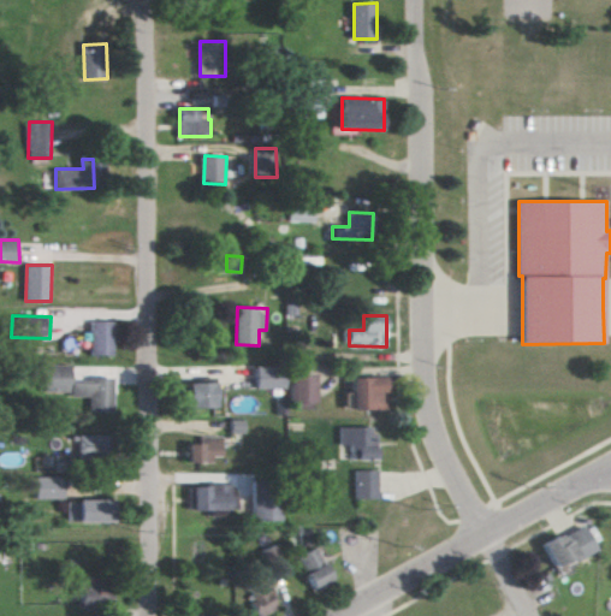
[(116,355),(116,321),(93,321),(92,355),(116,355)]
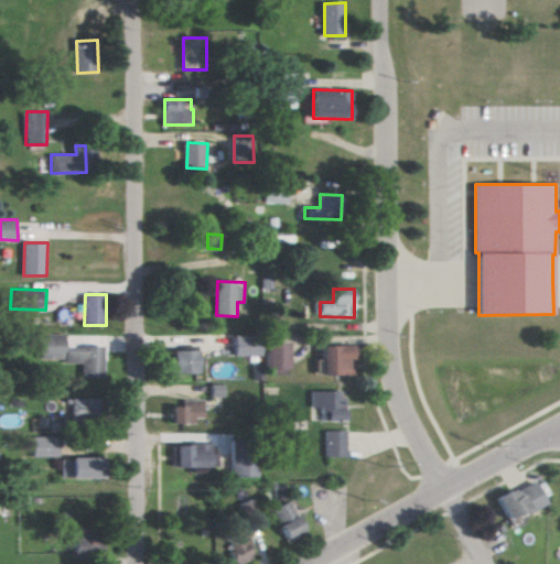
[(106,346),(68,346),(68,334),(42,334),(42,360),(84,360),(83,378),(106,378),(106,346)]
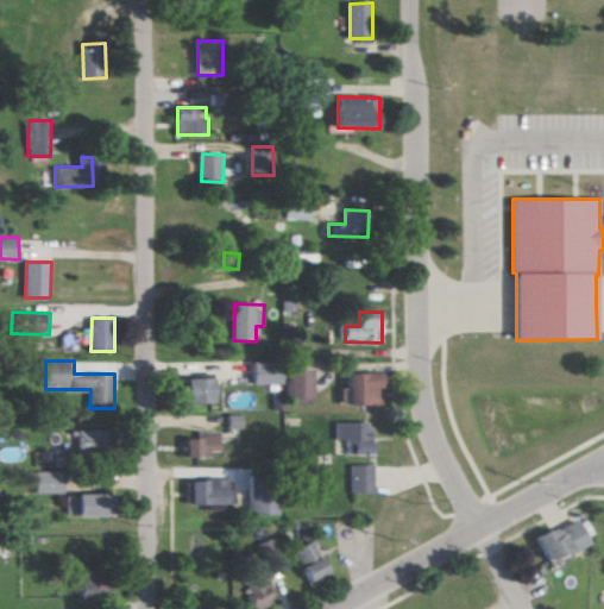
[(252,384),(282,384),(283,362),(253,362),(252,384)]
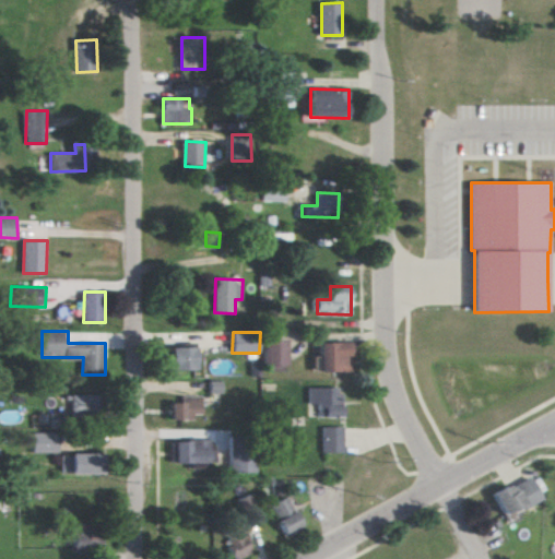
[(314,372),(351,371),(350,342),(318,343),(318,357),(313,357),(314,372)]
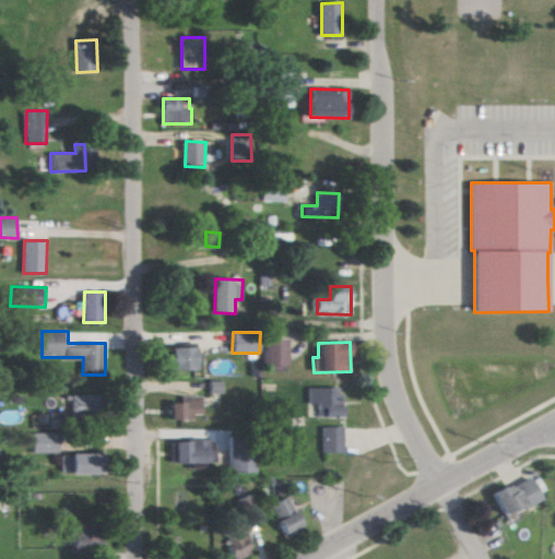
[(170,369),(196,369),(197,346),(170,346),(170,369)]
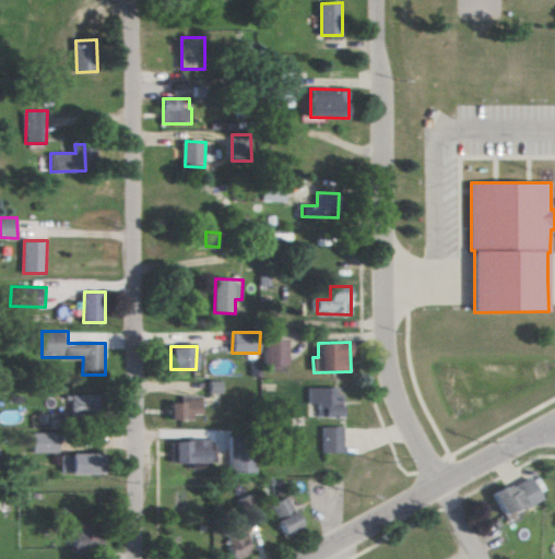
[(344,416),(344,388),(309,388),(310,416),(344,416)]
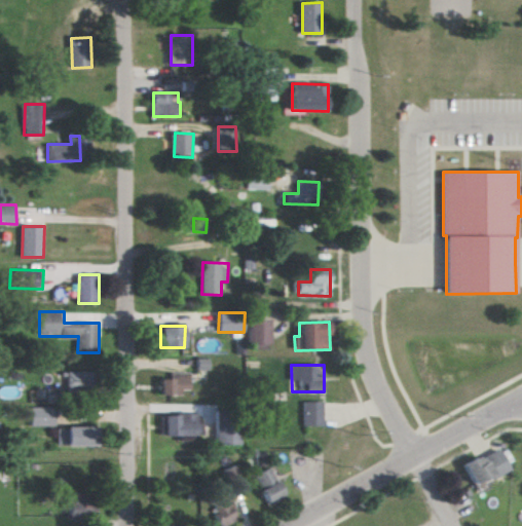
[(89,371),(68,372),(68,389),(89,389),(89,371)]
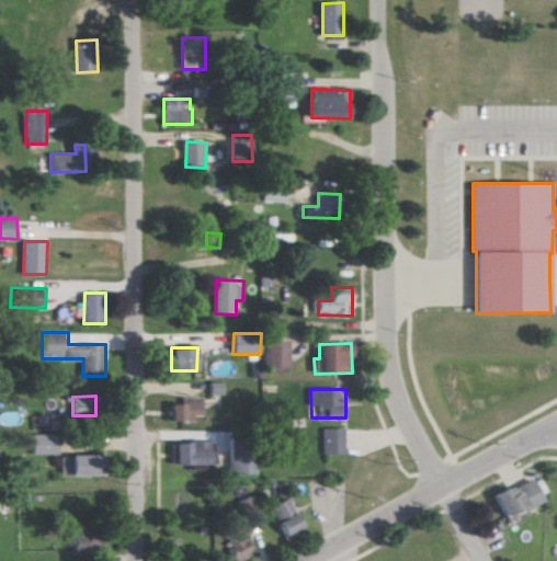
[(170,404),(171,420),(203,419),(202,397),(181,398),(182,403),(170,404)]
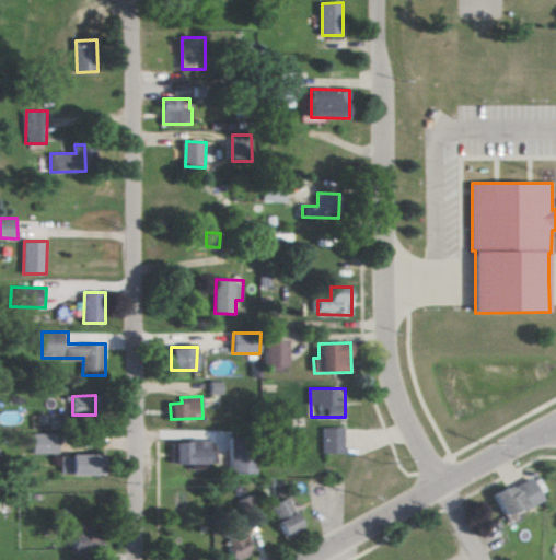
[(69,427),(69,413),(55,413),(54,426),(69,427)]
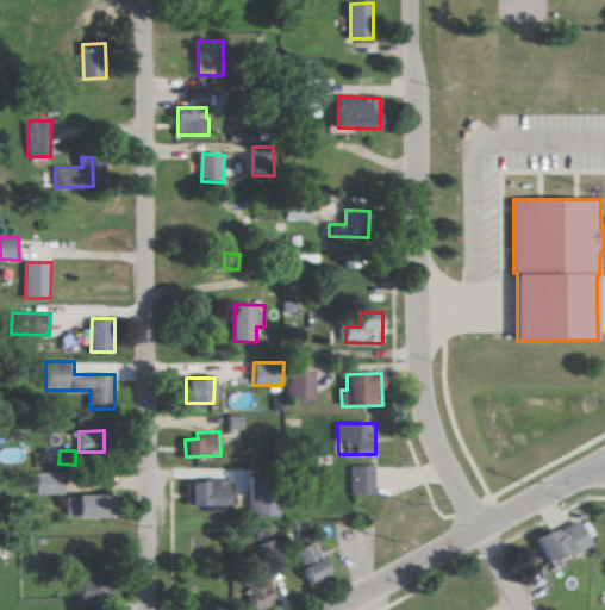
[(375,466),(351,466),(353,495),(375,493),(375,466)]
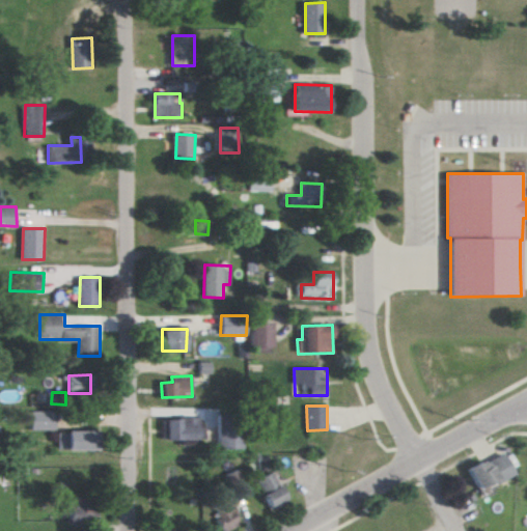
[(31,411),(31,430),(57,429),(57,411),(31,411)]
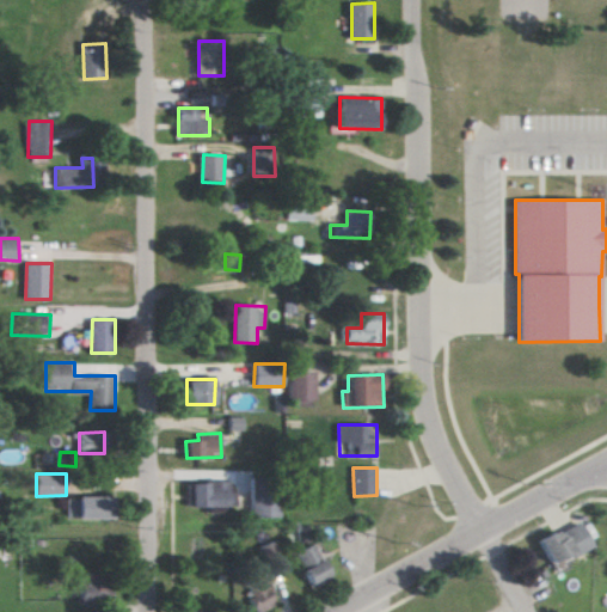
[(251,477),(251,518),(276,516),(275,477),(251,477)]
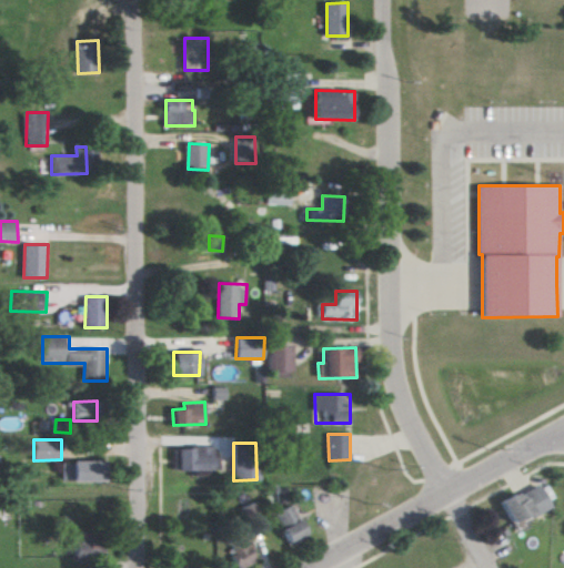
[(173,449),(174,470),(192,470),(192,476),(208,476),(208,469),(217,469),(215,449),(173,449)]
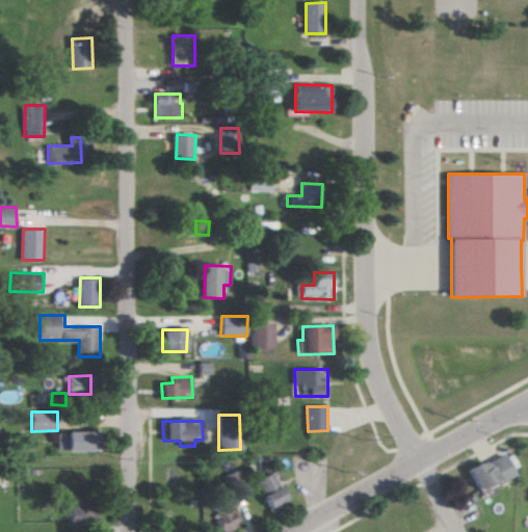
[(99,431),(66,431),(66,437),(59,437),(58,451),(98,451),(99,431)]
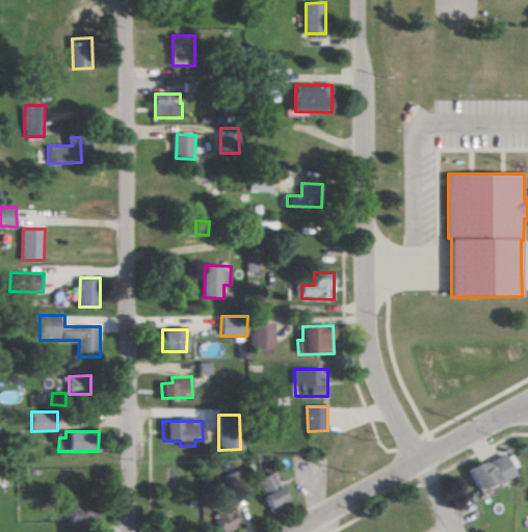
[(504,453),(516,474),(483,490),(472,470),(504,453)]
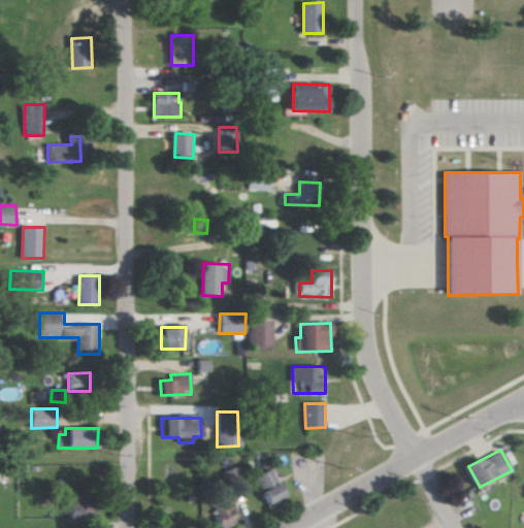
[(286,501),(273,469),(257,475),(269,507),(286,501)]
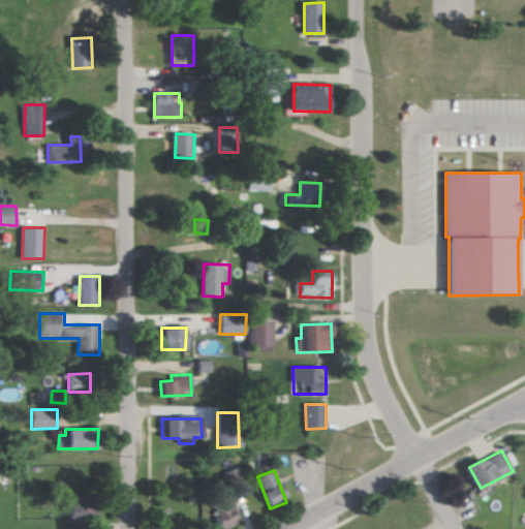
[(70,522),(96,522),(95,495),(70,496),(70,522)]
